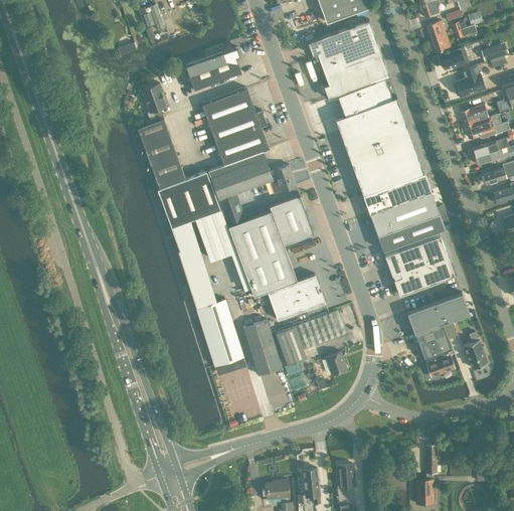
[(186,26),(176,0),(170,0),(167,1),(177,30),(186,26)]
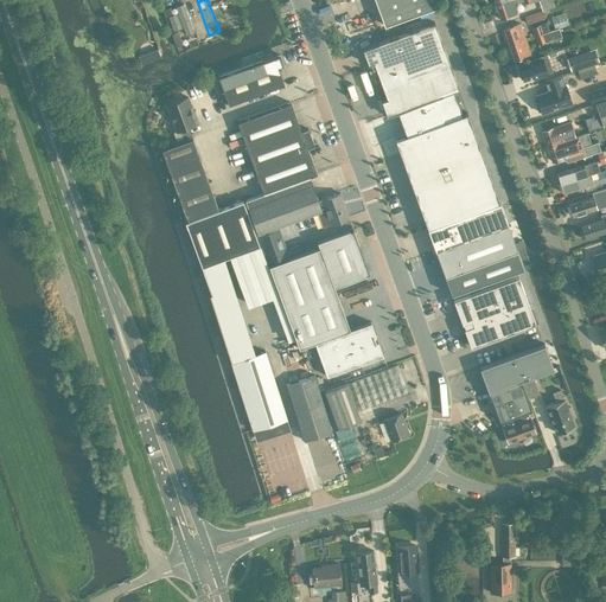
[(246,27),(235,0),(214,0),(225,34),(246,27)]
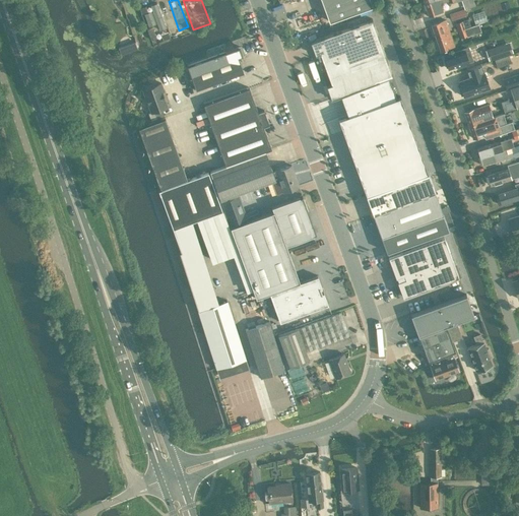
[(369,0),(321,0),(330,25),(373,9),(369,0)]
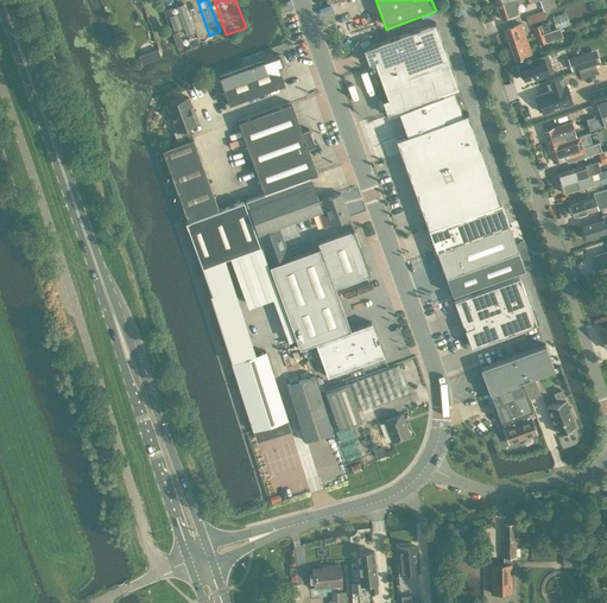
[(520,0),(498,7),(503,23),(519,18),(517,10),(525,6),(526,8),(533,6),(535,7),(541,5),(544,14),(545,14),(547,16),(551,14),(551,13),(557,12),(554,0),(552,0),(520,0)]
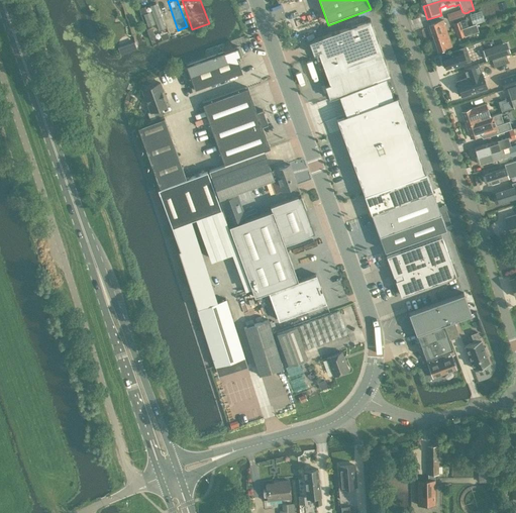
[(167,30),(158,6),(150,9),(160,33),(167,30)]
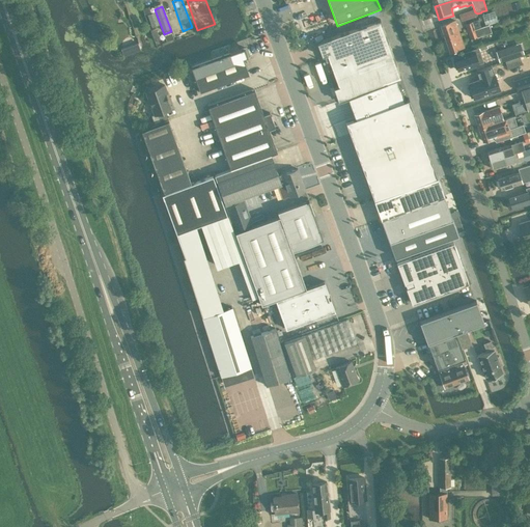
[(463,24),(473,21),(478,19),(476,15),(477,14),(476,12),(475,12),(475,14),(461,19),(463,24)]
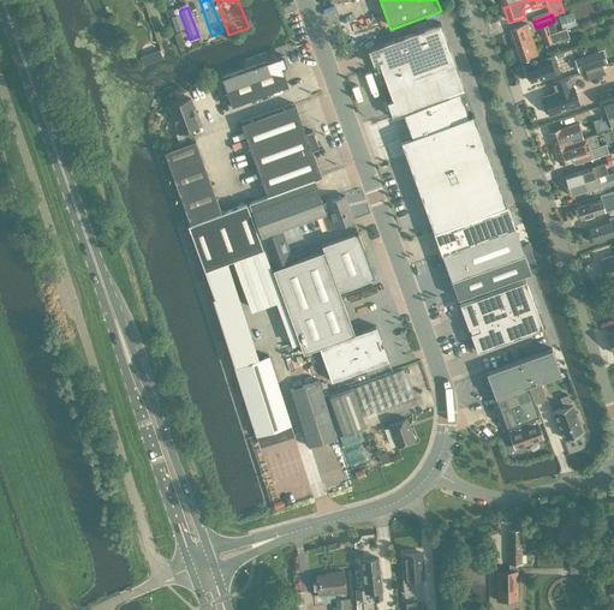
[(442,27),(368,53),(374,70),(380,67),(380,66),(416,53),(422,72),(454,60),(442,27)]
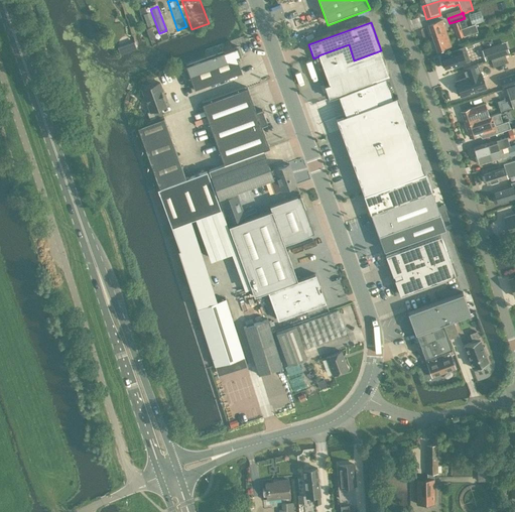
[(454,26),(456,33),(468,29),(466,22),(454,26)]
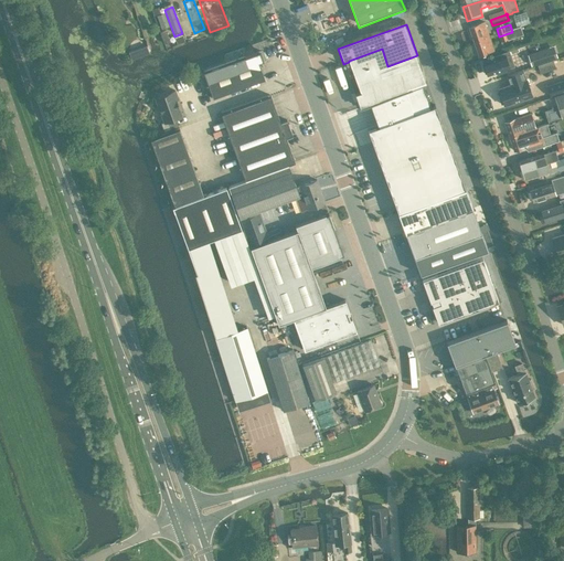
[(470,31),(475,45),(490,40),(486,25),(470,31)]
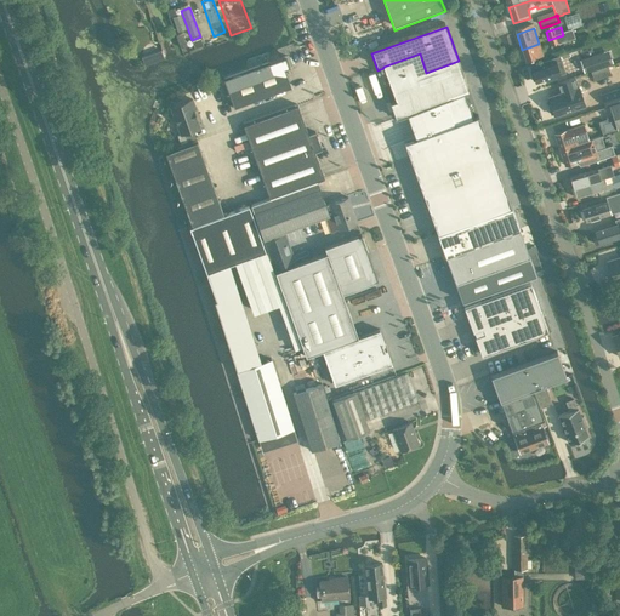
[(569,34),(563,35),(549,40),(552,50),(559,47),(573,43),(569,34)]
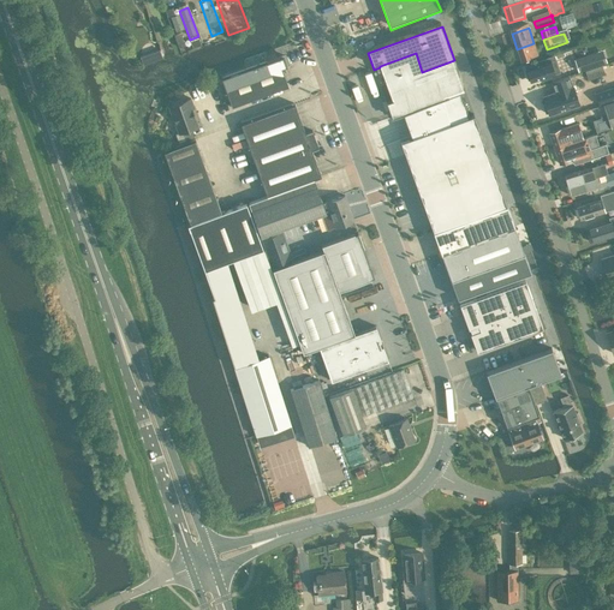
[(182,37),(176,40),(180,52),(186,49),(182,37)]
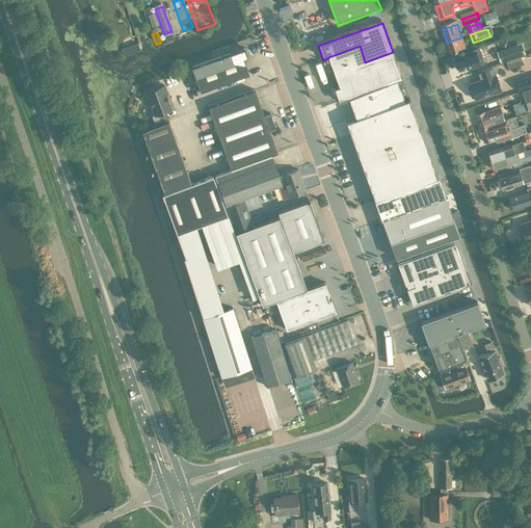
[(466,51),(461,37),(447,43),(452,56),(466,51)]
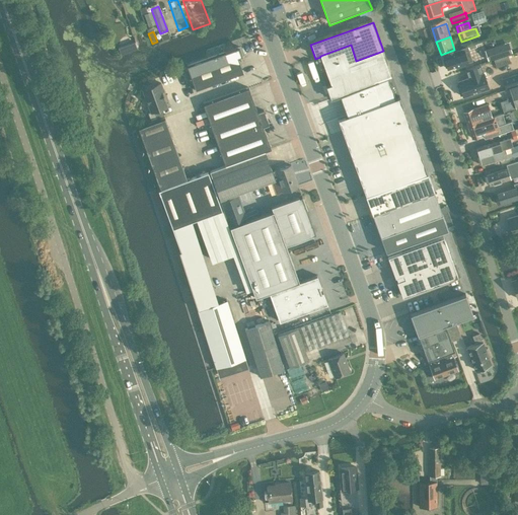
[(351,45),(320,56),(320,57),(326,71),(326,72),(356,61),(351,45)]
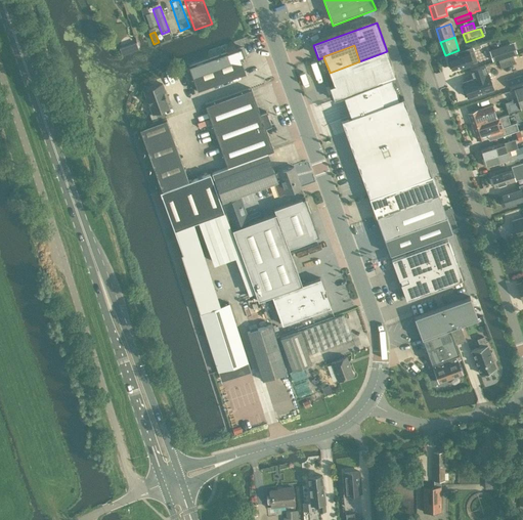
[(507,48),(490,54),(493,65),(510,59),(507,48)]
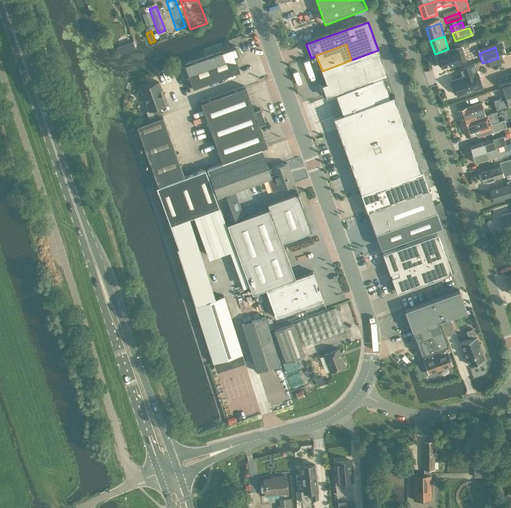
[(194,92),(241,75),(235,60),(240,58),(237,49),(185,68),(194,92)]
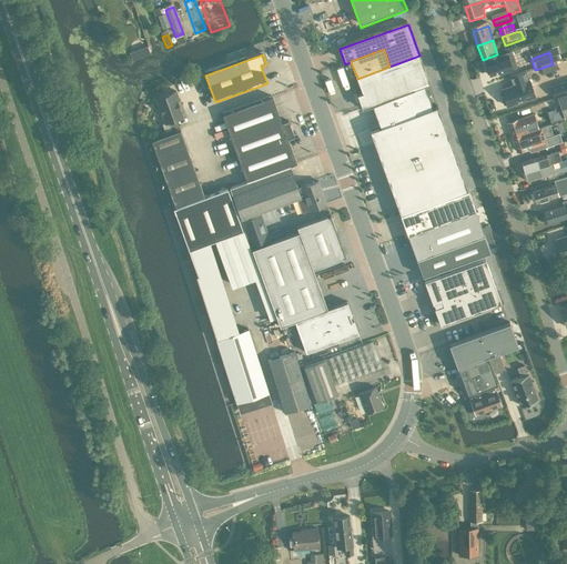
[(492,64),(486,67),(486,68),(490,79),(513,71),(518,70),(513,54),(490,62),(492,64)]
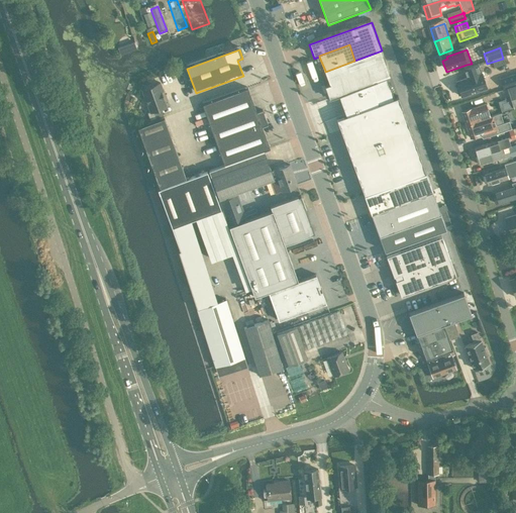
[(354,61),(325,72),(326,74),(330,87),(331,87),(387,67),(382,50),(354,61)]
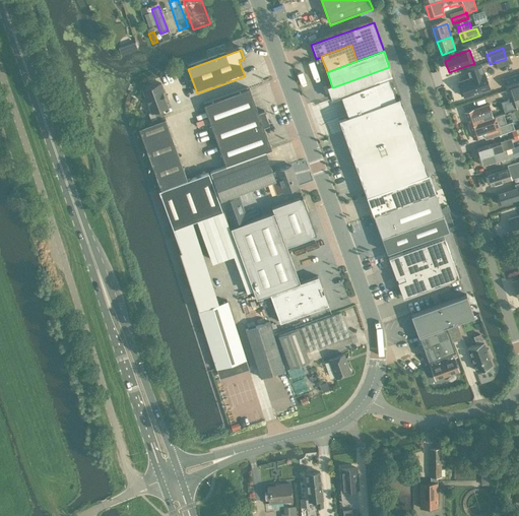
[(332,87),(327,88),(332,103),(341,99),(390,81),(394,80),(389,67),(333,87),(332,87)]
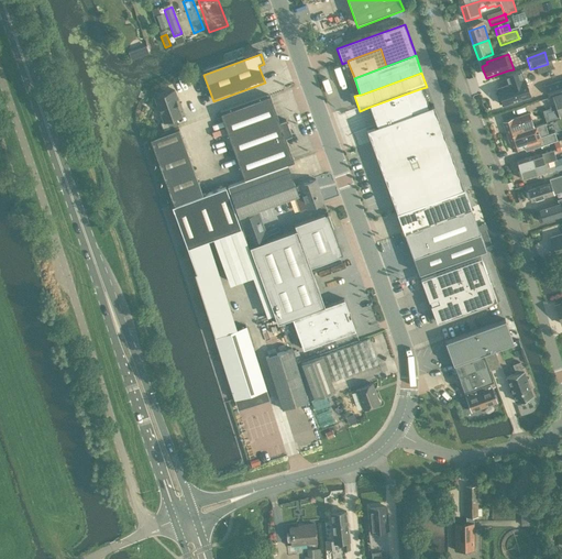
[(503,107),(504,108),(531,99),(526,84),(525,84),(521,74),(506,78),(509,88),(498,92),(500,99),(498,100),(500,108),(503,107)]
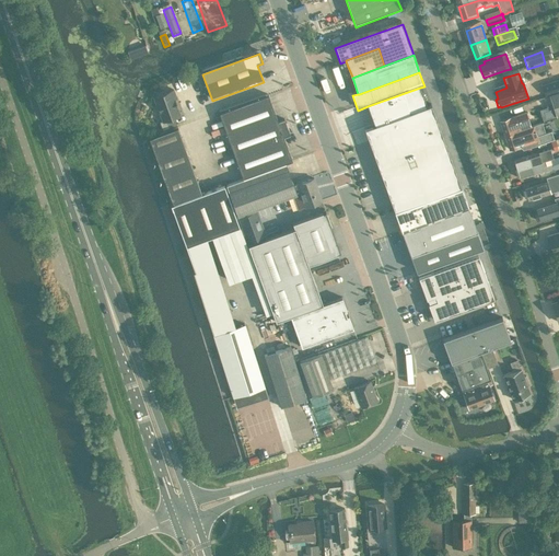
[(558,85),(544,91),(546,100),(558,94),(558,85)]
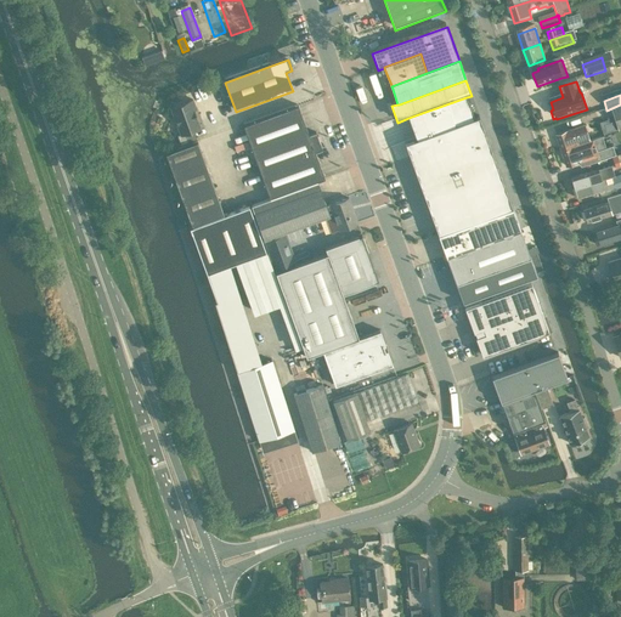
[(417,142),(406,146),(439,238),(513,211),(480,119),(475,122),(467,97),(408,118),(417,142)]
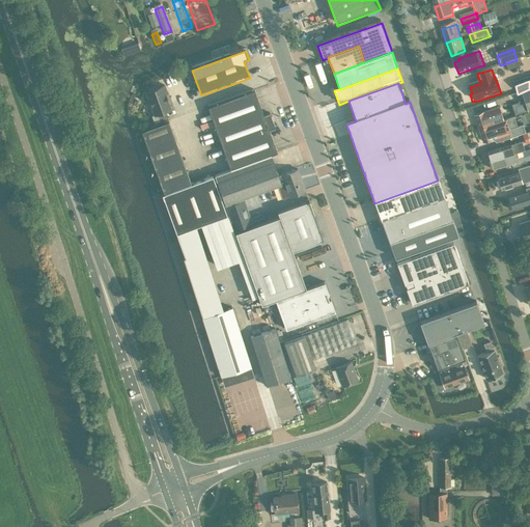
[(168,96),(165,88),(147,95),(155,117),(152,118),(156,128),(169,122),(166,114),(172,112),(166,98),(168,96)]
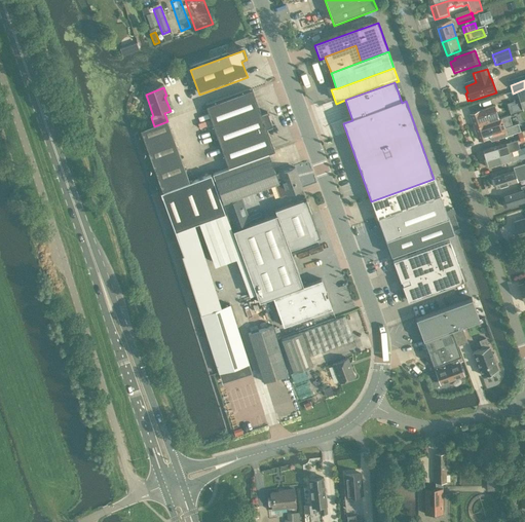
[(253,92),(207,109),(229,171),(275,154),(267,131),(272,128),(268,115),(262,117),(253,92)]
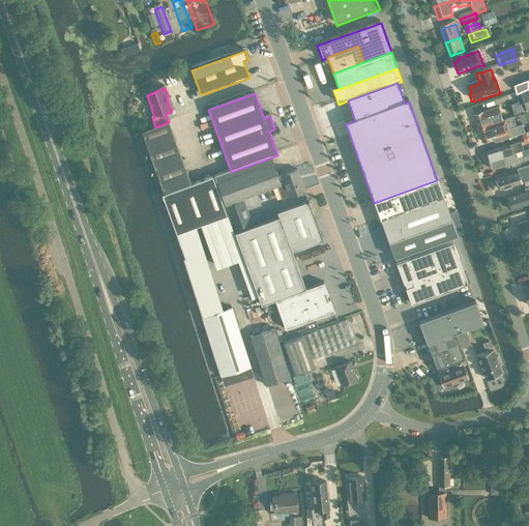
[(489,113),(474,118),(478,132),(503,123),(499,110),(489,113)]
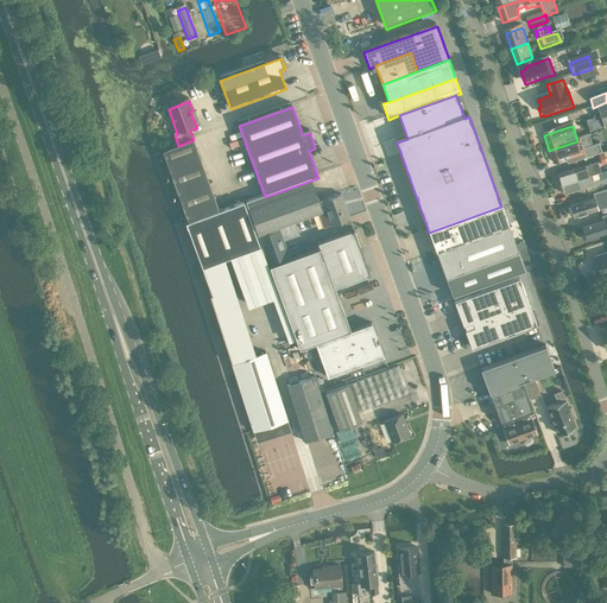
[(577,141),(549,151),(555,166),(568,162),(569,166),(587,160),(604,156),(600,146),(585,152),(581,140),(577,141)]
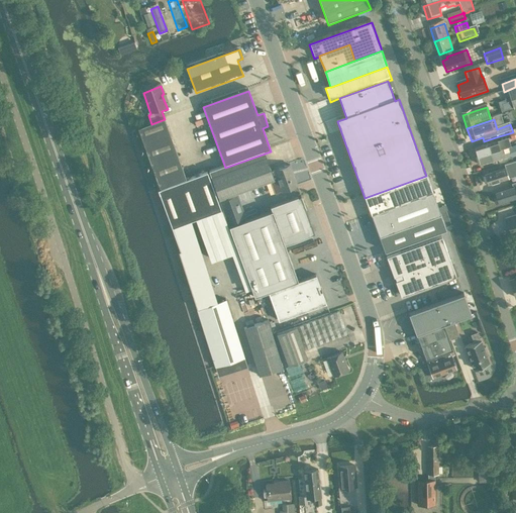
[(138,130),(143,142),(170,133),(166,121),(138,130)]
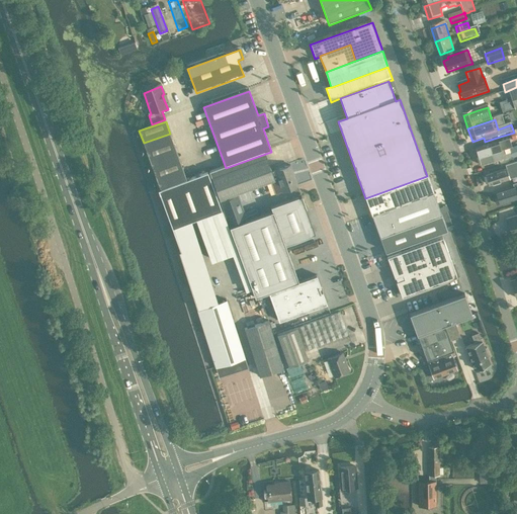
[(170,134),(144,143),(147,151),(173,142),(170,134)]
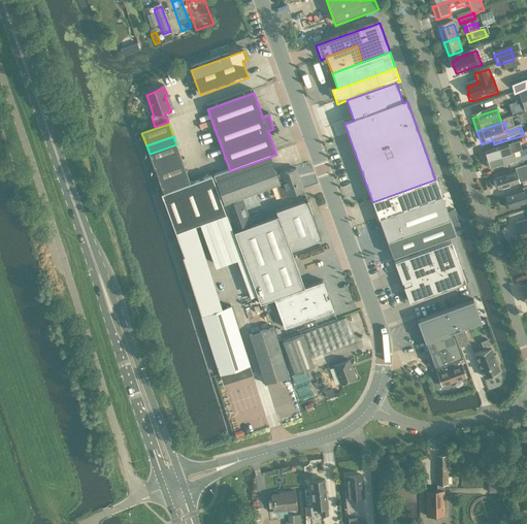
[(505,148),(486,154),(489,163),(521,154),(522,153),(519,143),(505,148)]
